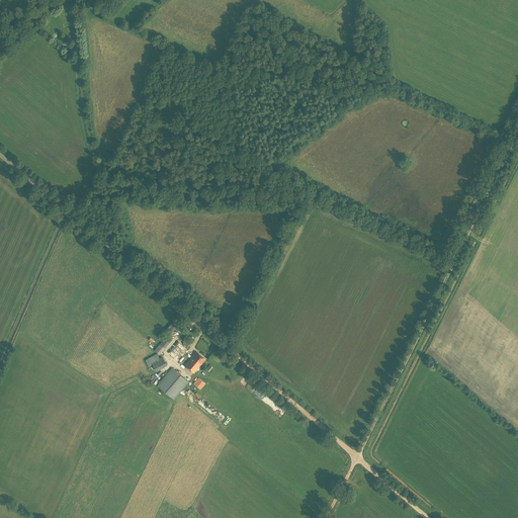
[(171,335),(179,326),(173,321),(165,330),(171,335)]
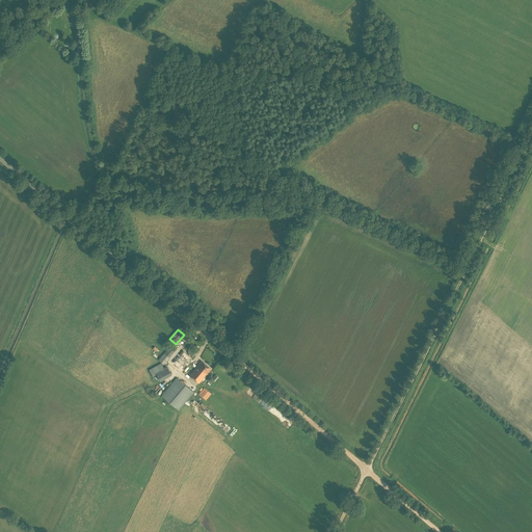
[(164,364),(176,350),(170,345),(159,360),(164,364)]
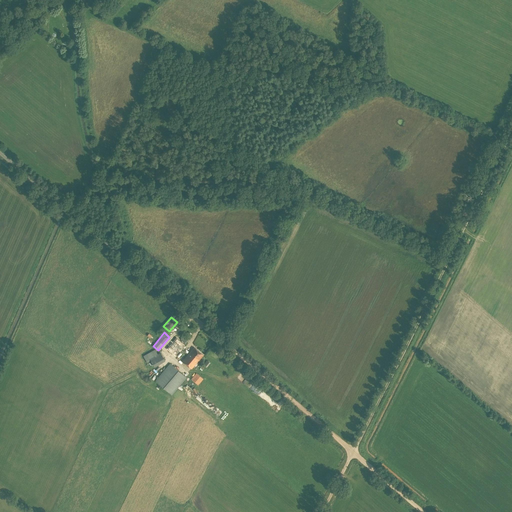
[(183,336),(180,340),(185,344),(190,338),(187,336),(185,338),(183,336)]
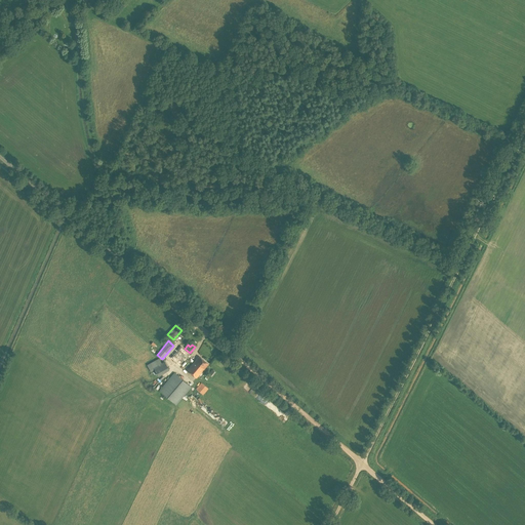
[(185,349),(180,346),(170,357),(179,364),(190,353),(185,349)]
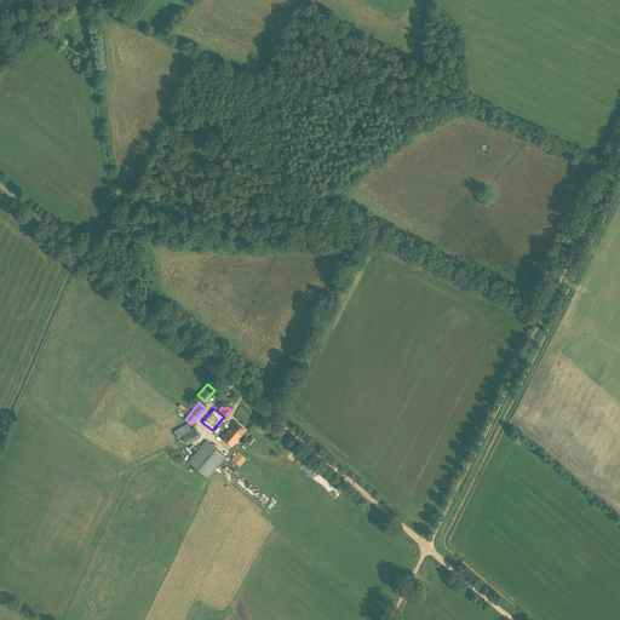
[(231,447),(246,430),(235,420),(220,437),(231,447)]
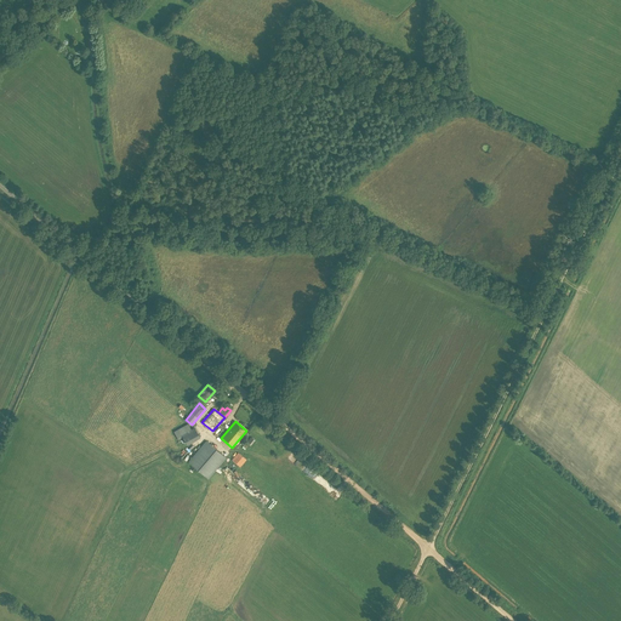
[(192,429),(188,423),(174,432),(178,440),(183,438),(187,445),(200,438),(194,427),(192,429)]
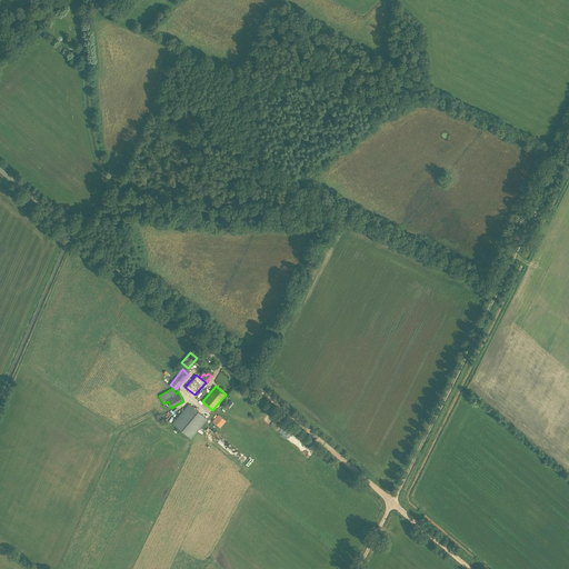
[(229,409),(233,403),(231,401),(227,407),(225,406),(222,409),(226,411),(228,408),(229,409)]
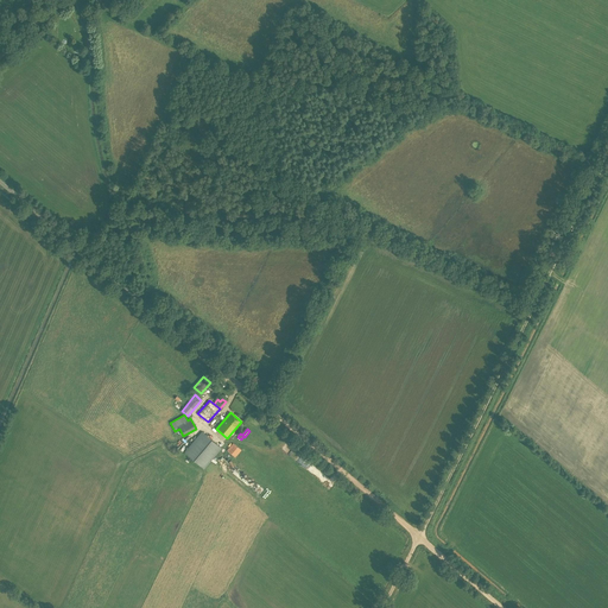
[(204,468),(221,448),(202,432),(184,453),(204,468)]
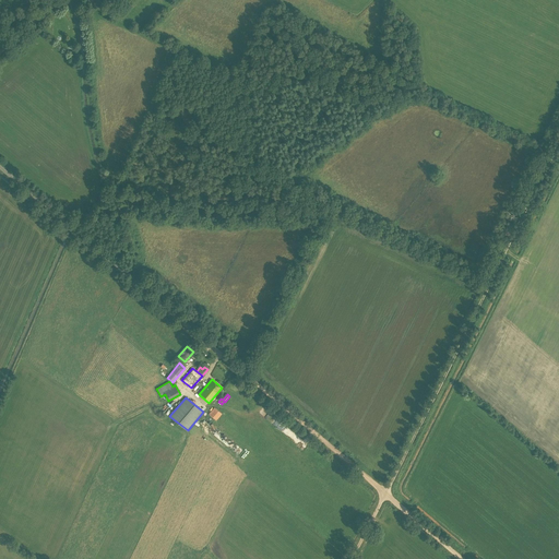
[(216,420),(222,414),(215,407),(209,414),(216,420)]
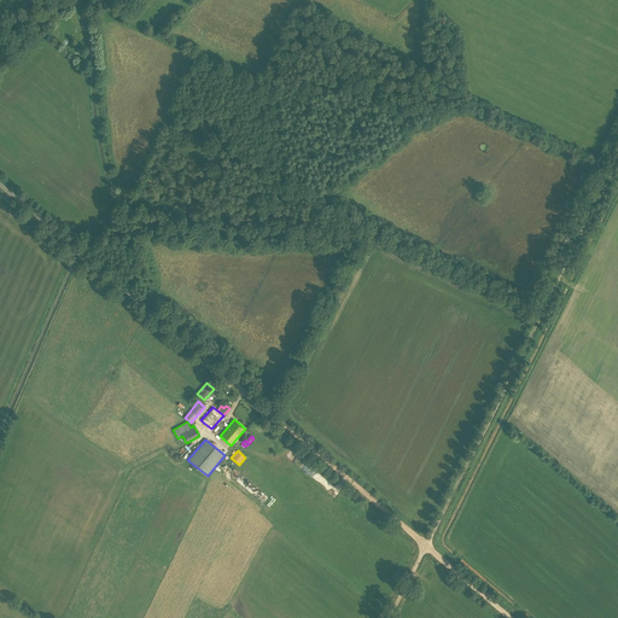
[(229,473),(235,468),(229,462),(223,467),(229,473)]
